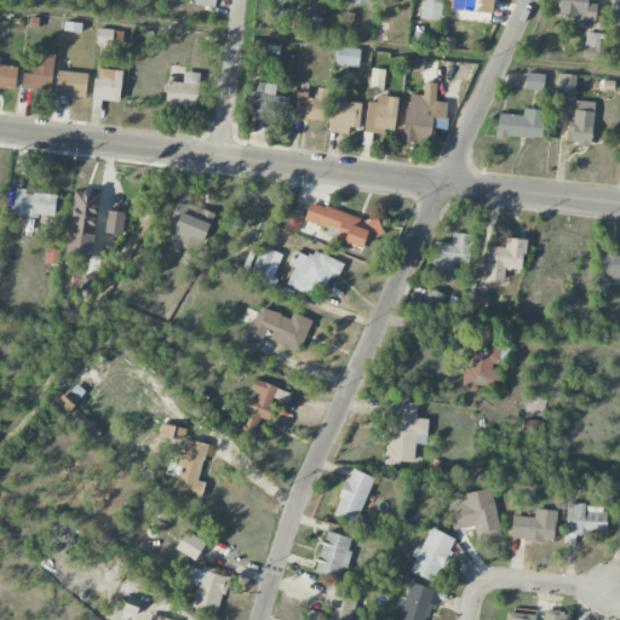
[(422,0),(422,18),(441,19),(442,0),(422,0)]
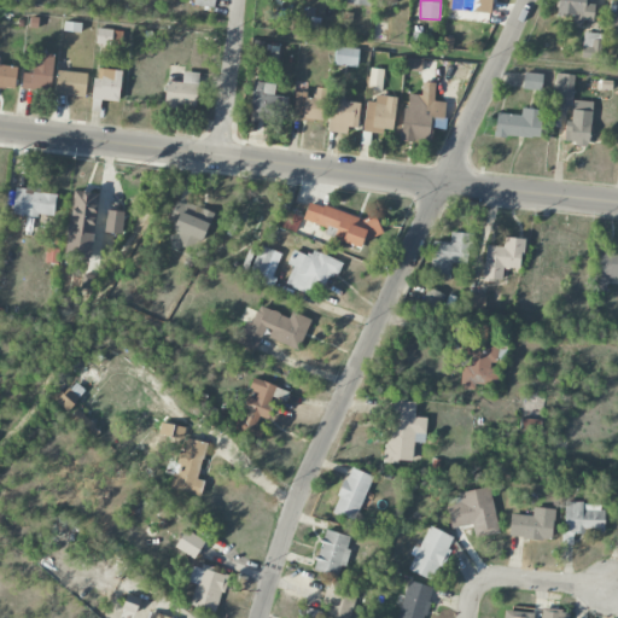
[(491,0),(449,0),(449,11),(491,12),(491,0)]
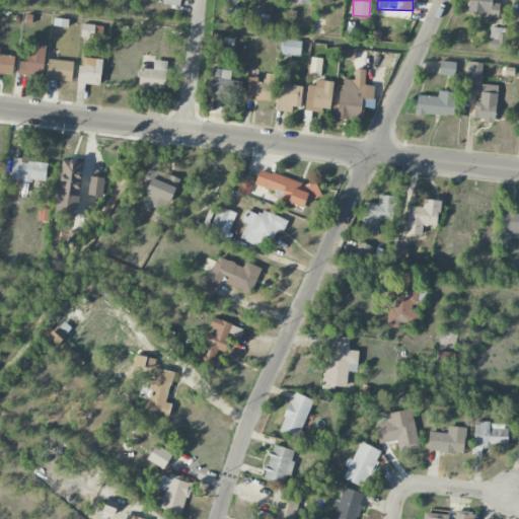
[(499,3),(492,2),(492,0),(468,0),(468,11),(482,12),(482,18),(498,19),(499,3)]
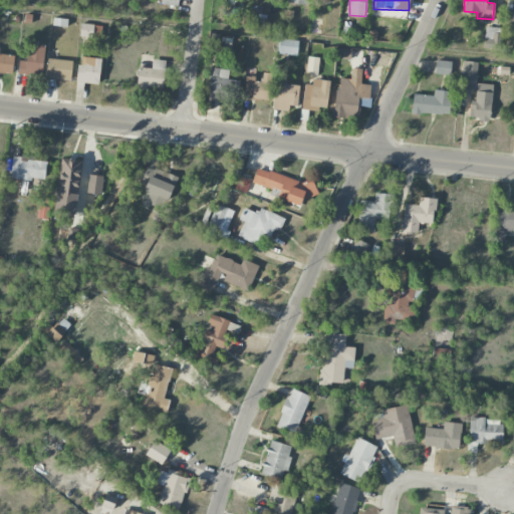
[(266,15),(255,14),(254,25),(265,26),(266,15)]
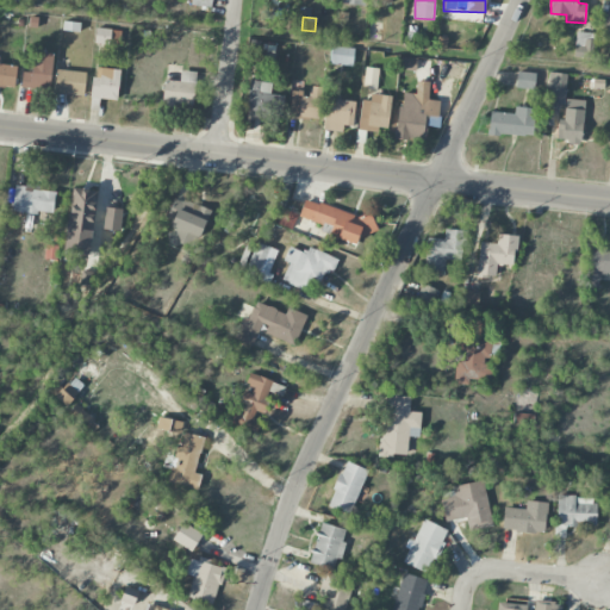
[(94,43),(112,45),(113,31),(95,29),(94,43)]
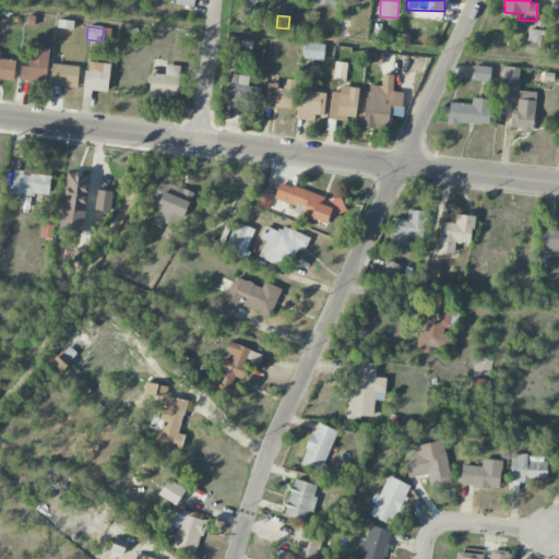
[(544,30),(528,30),(527,51),(543,52),(544,30)]
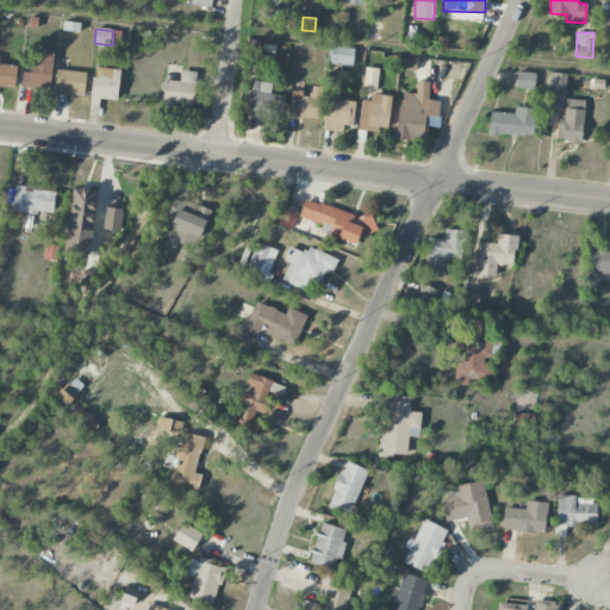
[(353,66),(354,49),(331,47),(330,63),(353,66)]
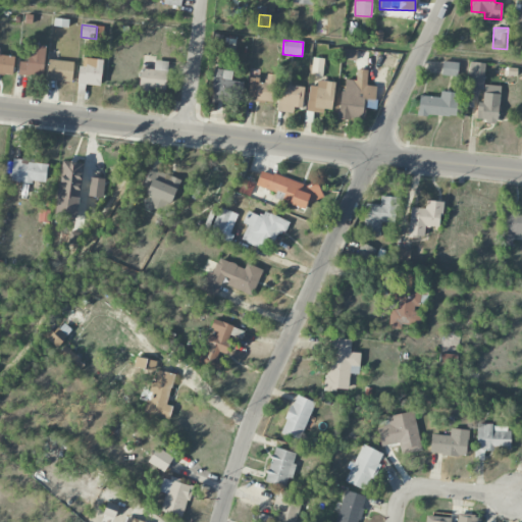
[(19,61),(18,74),(43,76),(45,46),(29,45),(28,62),(19,61)]
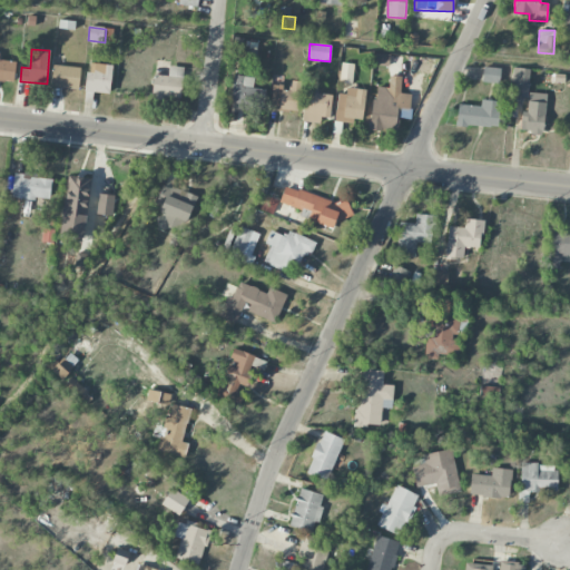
[(389,55),(375,52),(373,65),(387,67),(389,55)]
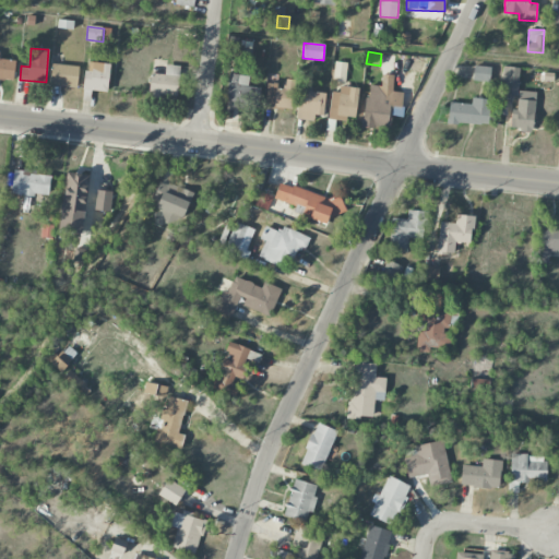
[(84,90),(107,92),(110,64),(87,61),(84,90)]
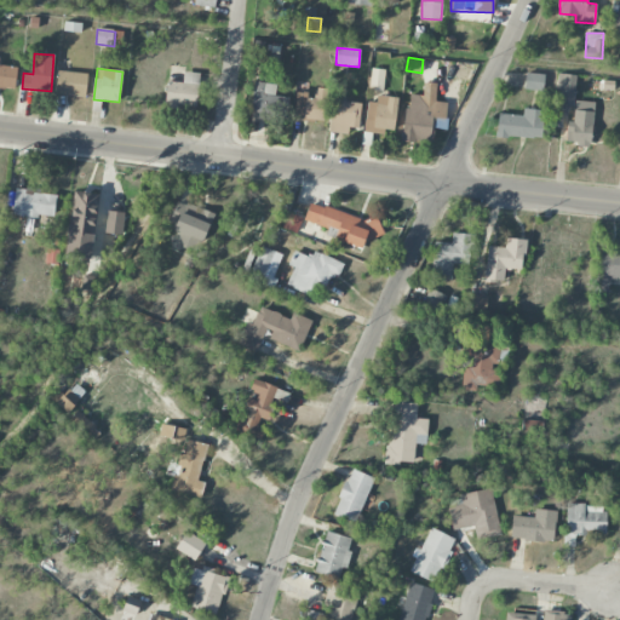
[(383,69),(371,69),(371,90),(382,90),(383,84),(383,69)]
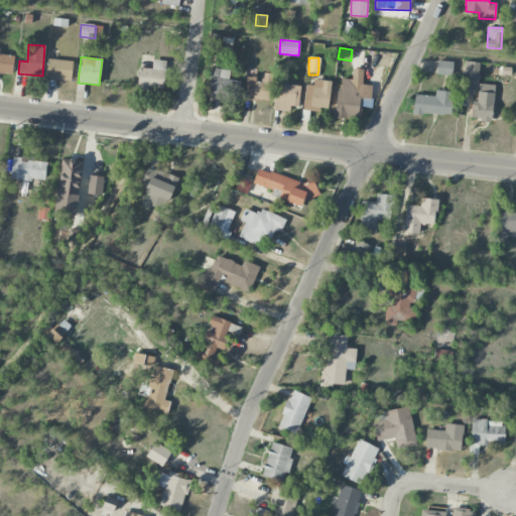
[(71,82),(73,61),(48,58),(45,79),(71,82)]
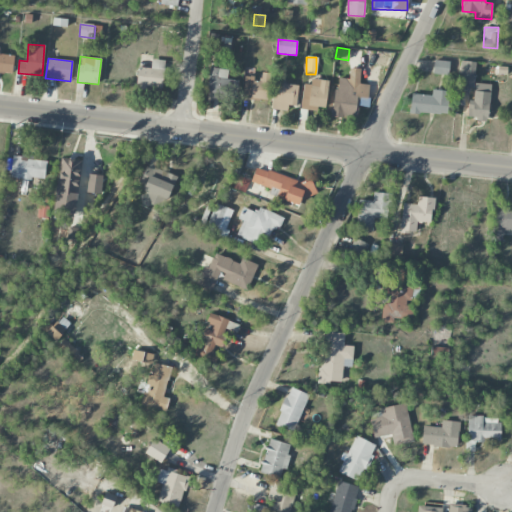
[(163,88),(164,60),(151,60),(151,68),(138,67),(137,87),(163,88)]
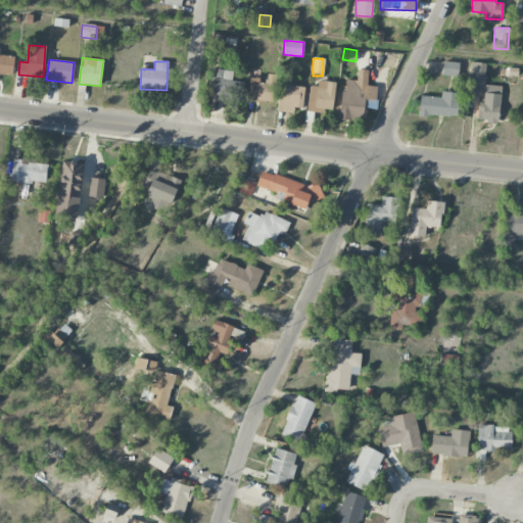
[(443,61),(442,76),(458,76),(458,61),(443,61)]
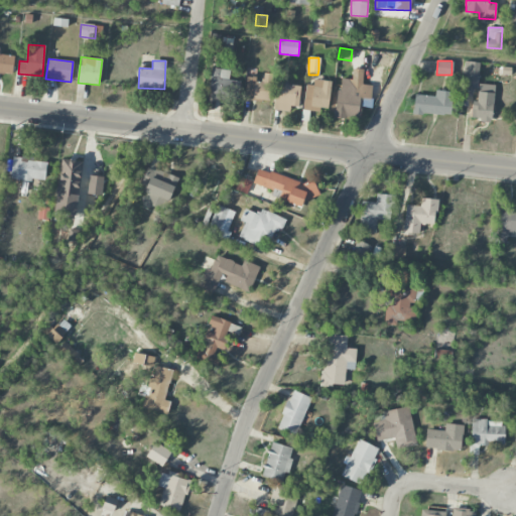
[(463,76),(468,76),(466,87),(477,88),(480,62),(465,61),(463,76)]
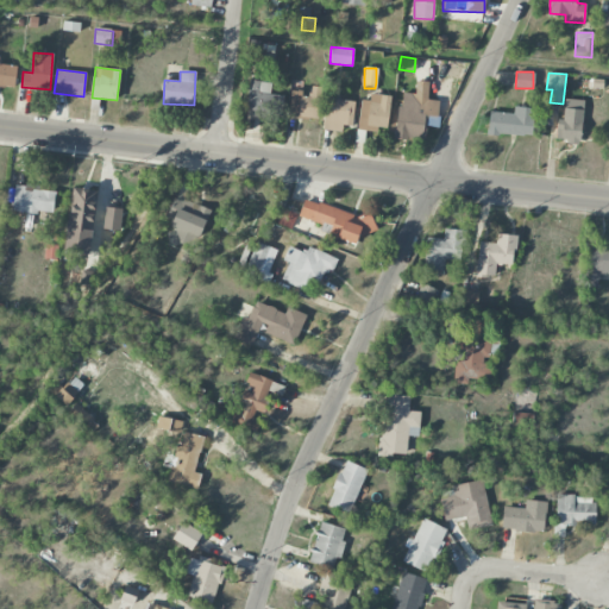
[(281,112),(281,95),(270,94),(271,82),(249,81),(248,111),(281,112)]
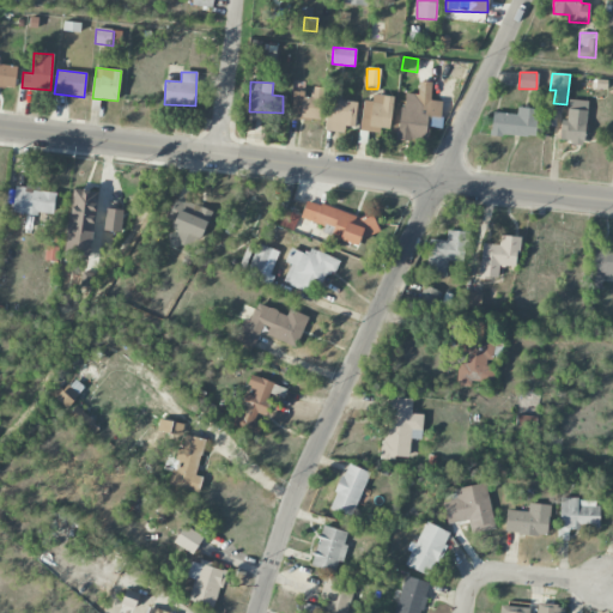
[(418,93),(402,92),(399,140),(428,141),(430,116),(441,117),(442,101),(431,101),(432,83),(419,82),(418,93)]
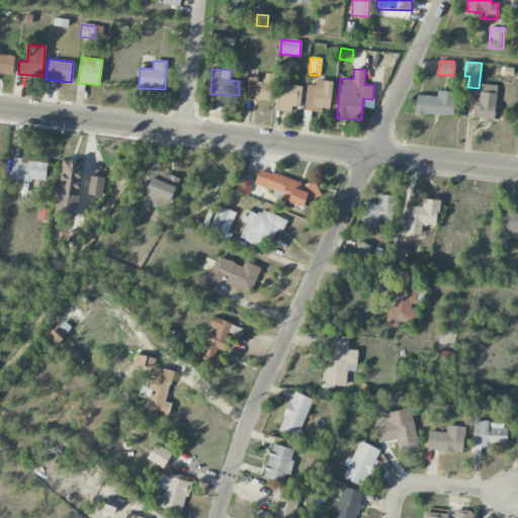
[(273,74),(264,73),(264,79),(247,78),(245,100),(271,101),(273,74)]
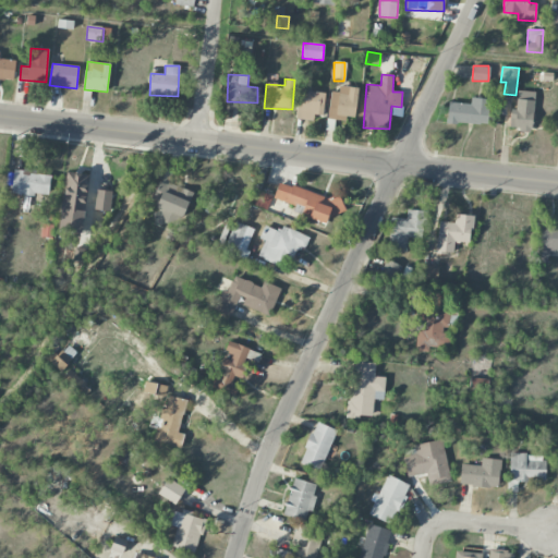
[(354,120),(358,87),(339,86),(339,92),(330,92),(328,118),(354,120)]
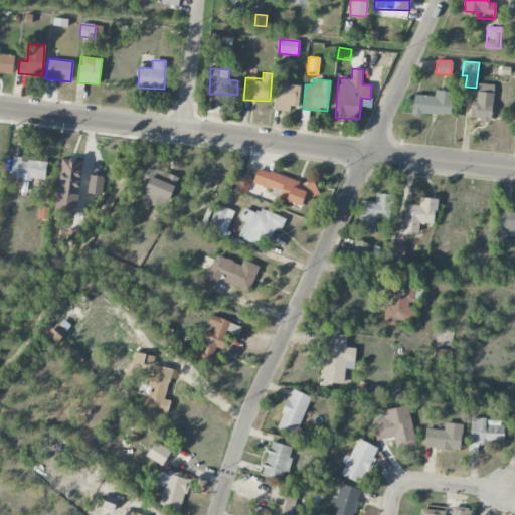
[(297,107),(300,87),(277,83),(273,109),(283,111),(284,105),(297,107)]
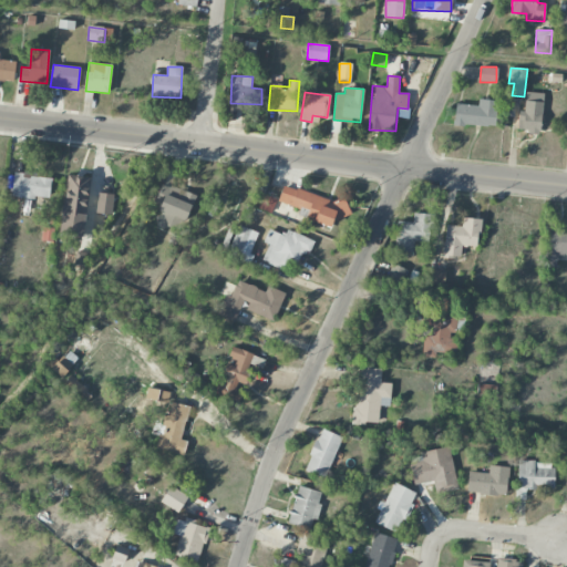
[(517,132),(542,133),(543,93),(525,92),(525,111),(518,111),(517,132)]
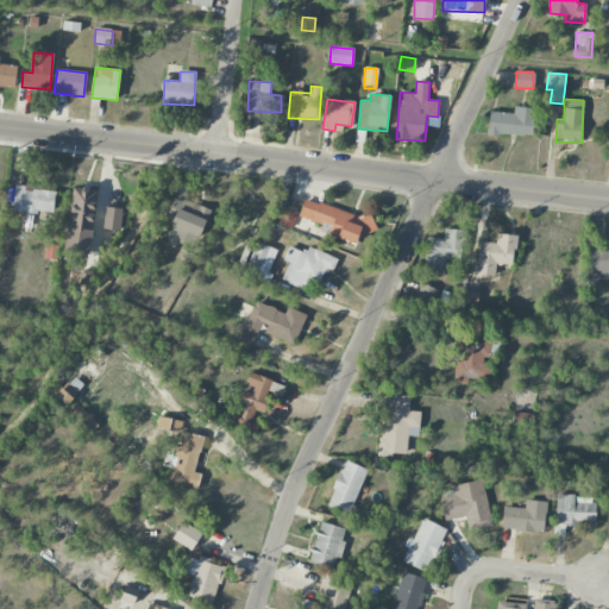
[(513,114),(490,111),(488,133),(531,137),(534,108),(514,106),(513,114)]
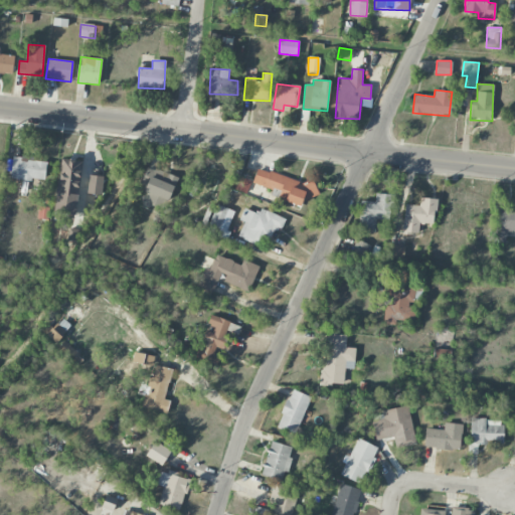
[(47,161),(12,158),(10,178),(45,181),(47,161)]
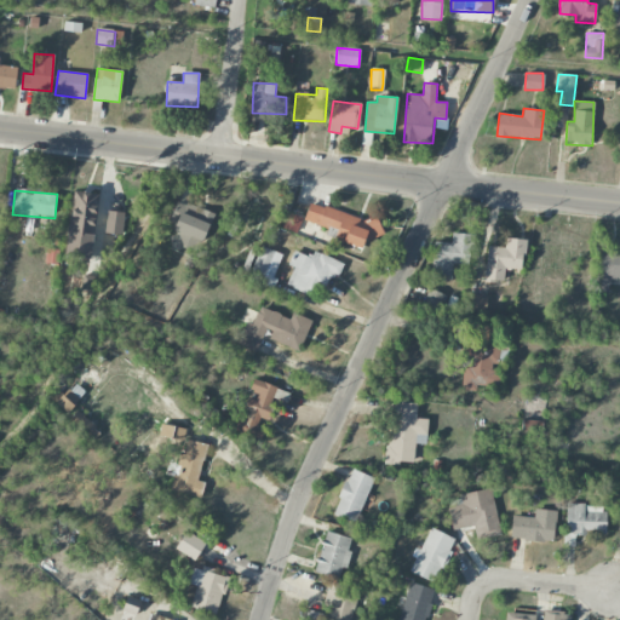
[(99,195),(74,190),(64,256),(90,259),(99,195)]
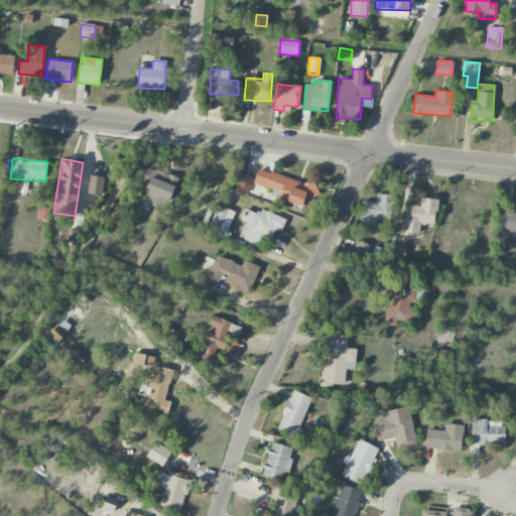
[(142,183),(147,185),(143,198),(169,205),(176,175),(146,167),(142,183)]
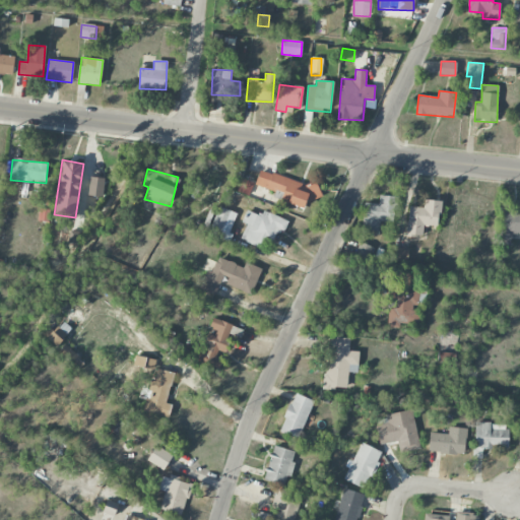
[(255,185),(283,193),(280,201),(305,208),(308,198),(313,200),(316,187),(260,170),(255,185)]
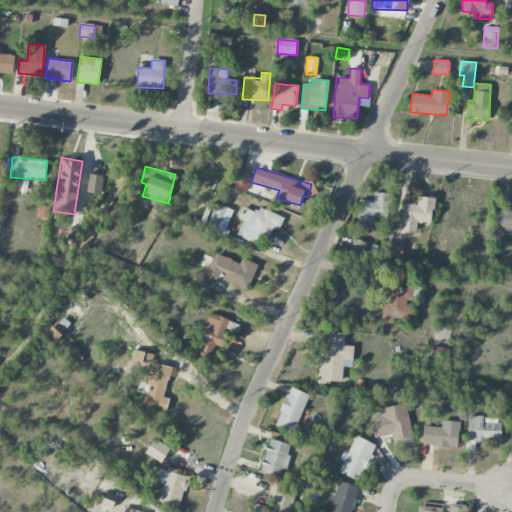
[(87,193),(102,194),(103,175),(88,174),(87,193)]
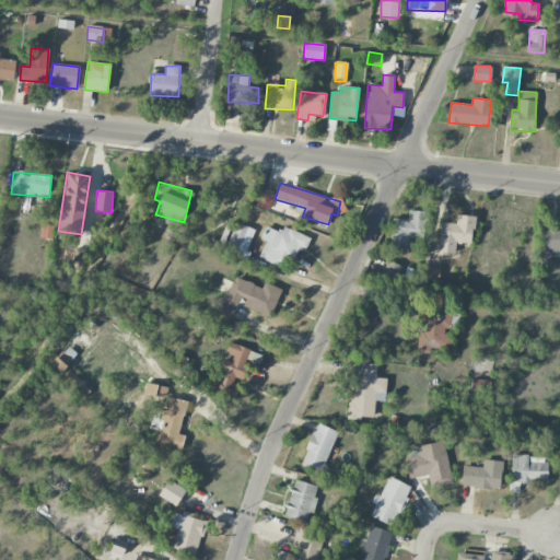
[(391,248),(408,249),(409,238),(424,238),(426,211),(408,211),(408,219),(392,219),(391,248)]
